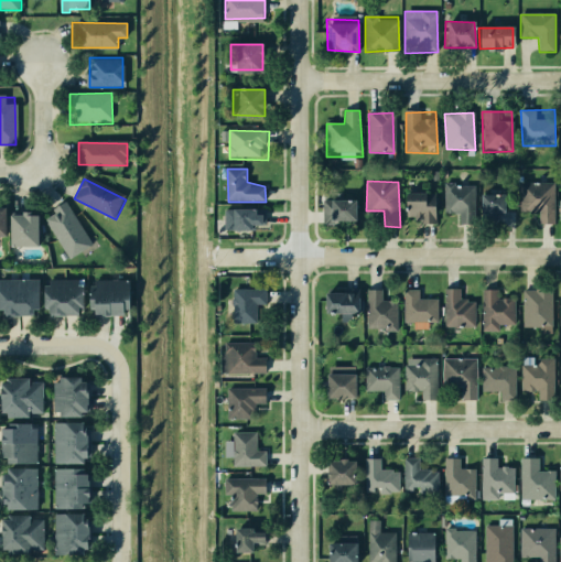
[(448,184),(477,185),(476,201),(462,201),(461,215),(446,214),(448,184)]
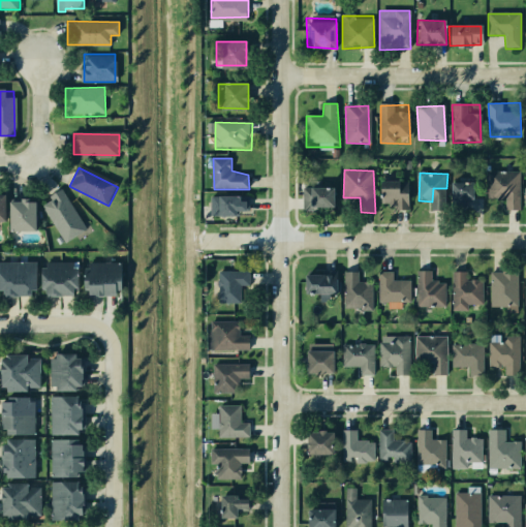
[(486,173),(521,174),(523,212),(507,212),(503,194),(487,194),(486,173)]
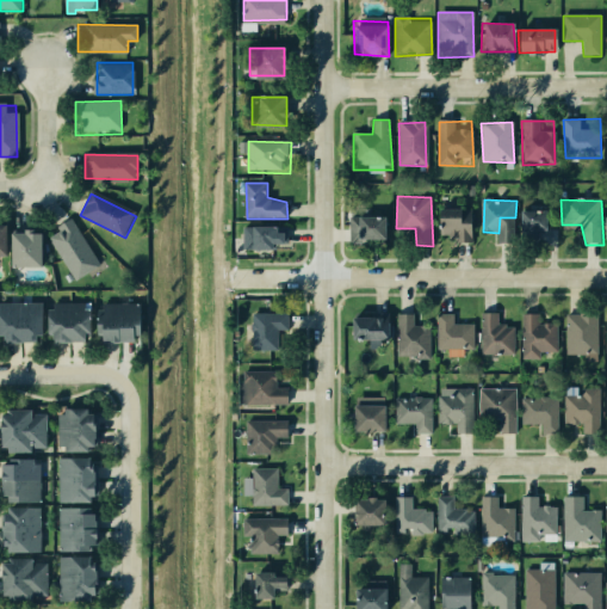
[(439,205),(472,207),(474,246),(456,245),(456,234),(439,234),(439,205)]
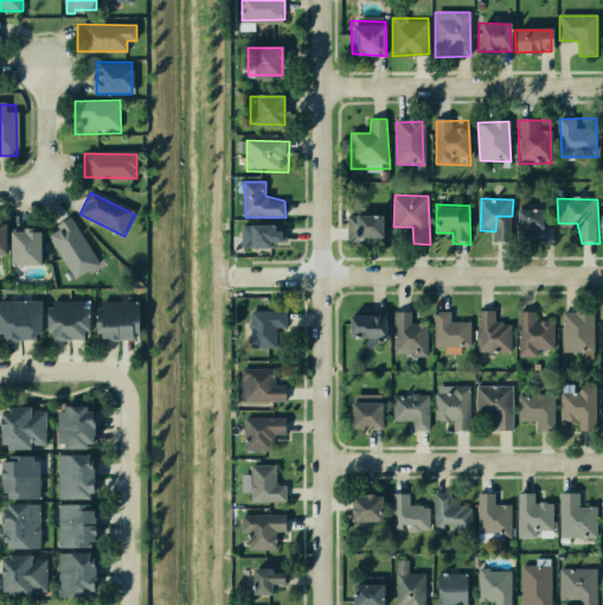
[(350,209),(380,208),(382,239),(347,239),(350,209)]
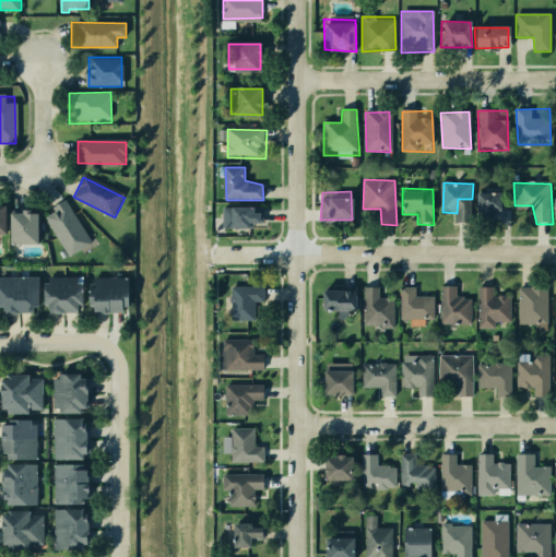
[(475,194),(497,194),(497,210),(487,210),(488,225),(475,224),(475,194)]
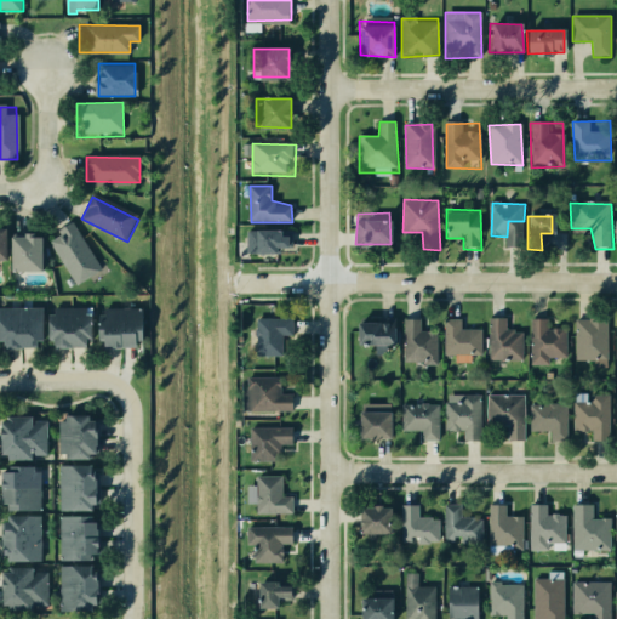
[(47,233),(72,217),(102,266),(78,280),(47,233)]
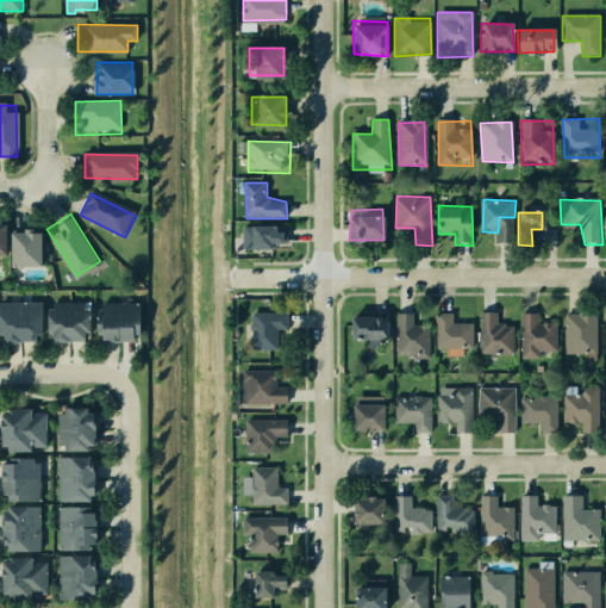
[(244,225),(244,252),(288,252),(288,227),(244,225)]
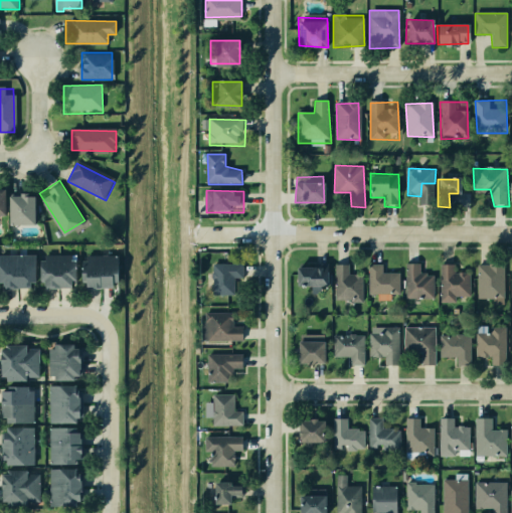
[(0,216),(9,217),(9,191),(0,191),(0,216)]
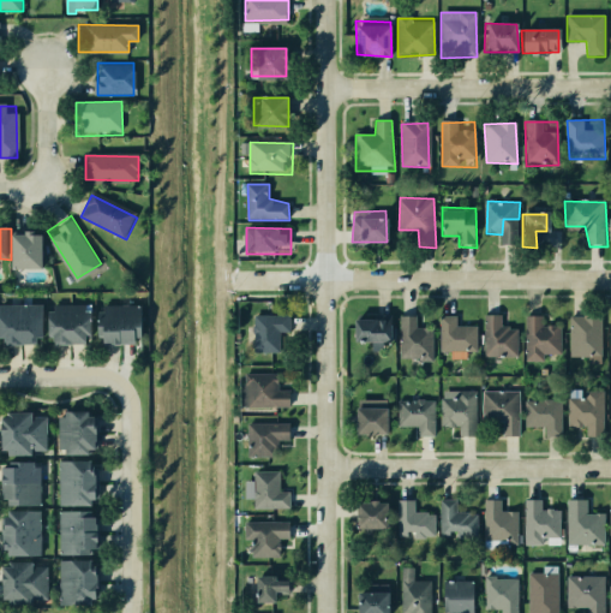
[(17,234),(41,234),(41,265),(17,265),(17,234)]
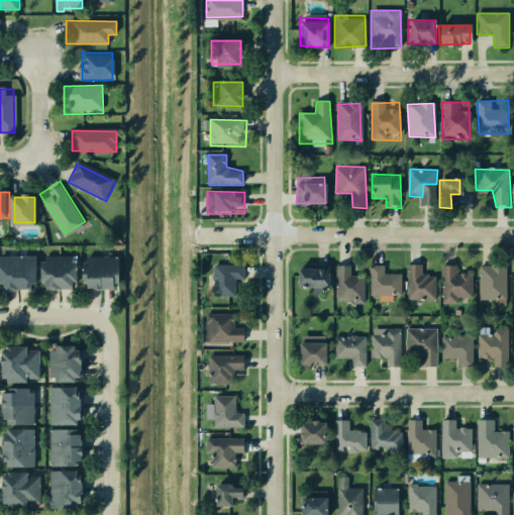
[(0,256),(34,256),(35,291),(0,291),(0,256)]
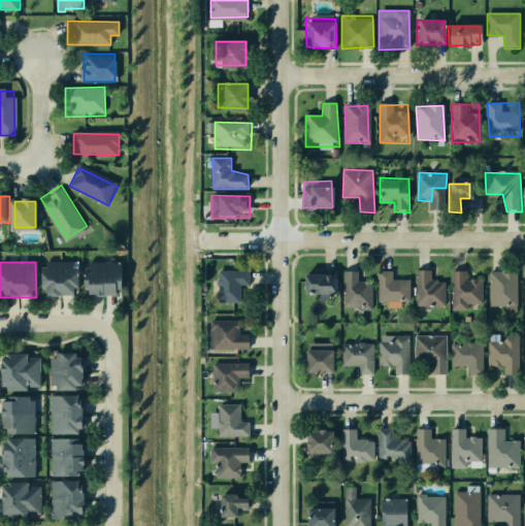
[(42,262),(75,262),(76,293),(43,294),(42,262)]
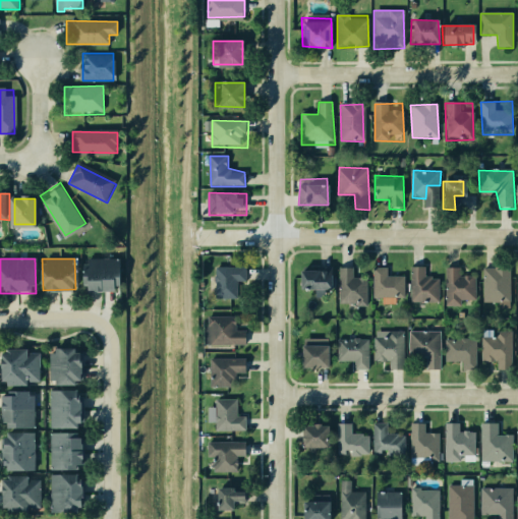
[(82,258),(116,258),(117,293),(82,293),(82,258)]
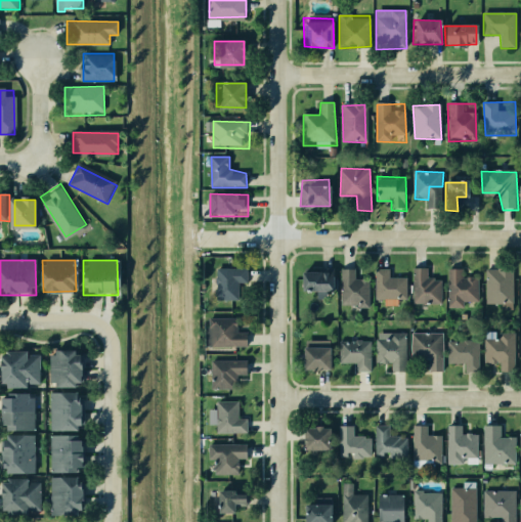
[(215,267),(216,300),(244,300),(244,267),(215,267)]
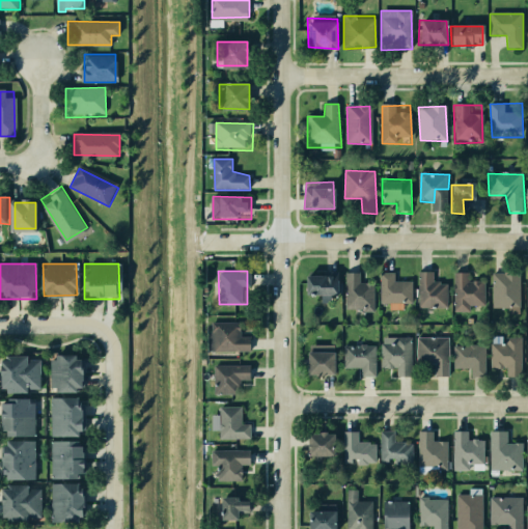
[(426,275),(442,275),(441,286),(451,286),(450,314),(425,314),(426,275)]
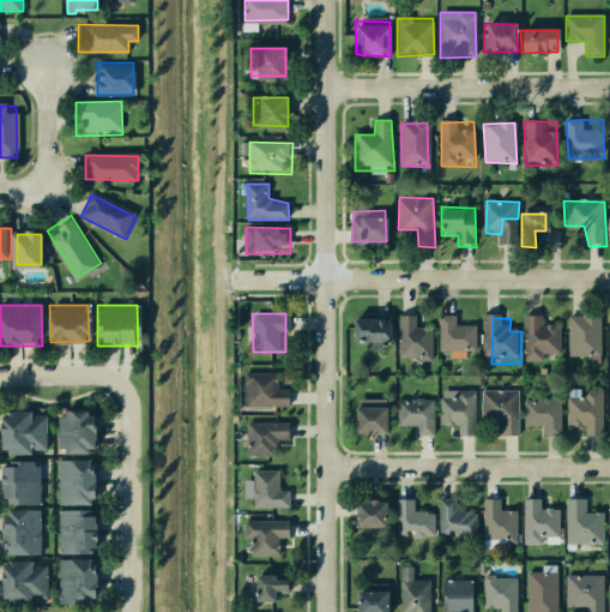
[(548,333),(568,335),(567,359),(545,358),(545,364),(530,363),(532,321),(549,322),(548,333)]
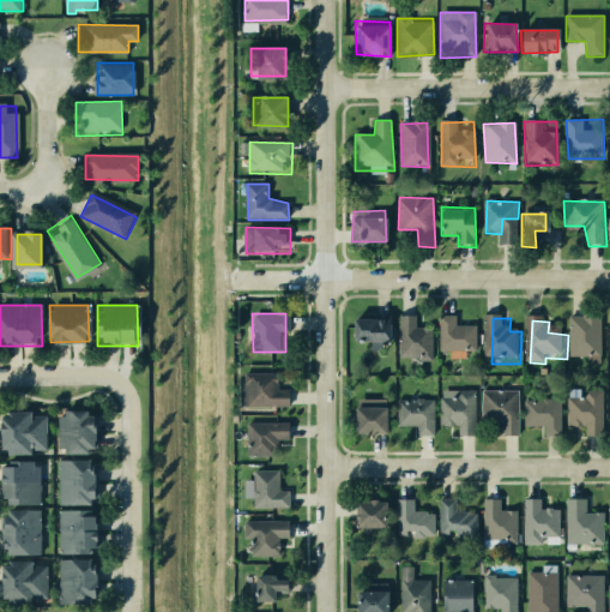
[(447,322),(463,322),(463,333),(483,333),(483,354),(456,354),(456,357),(447,358),(447,322)]
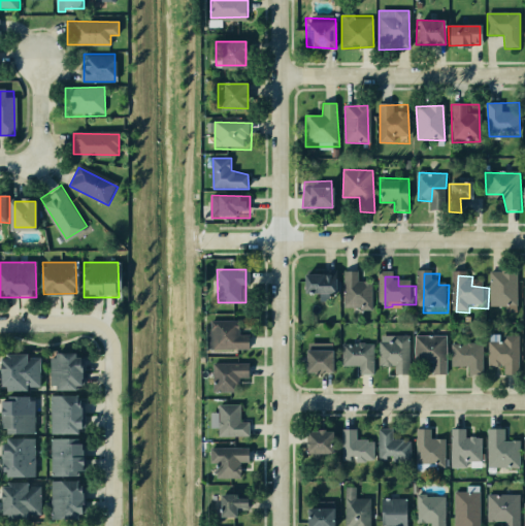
[(496,276),(523,277),(522,309),(496,309),(496,276)]
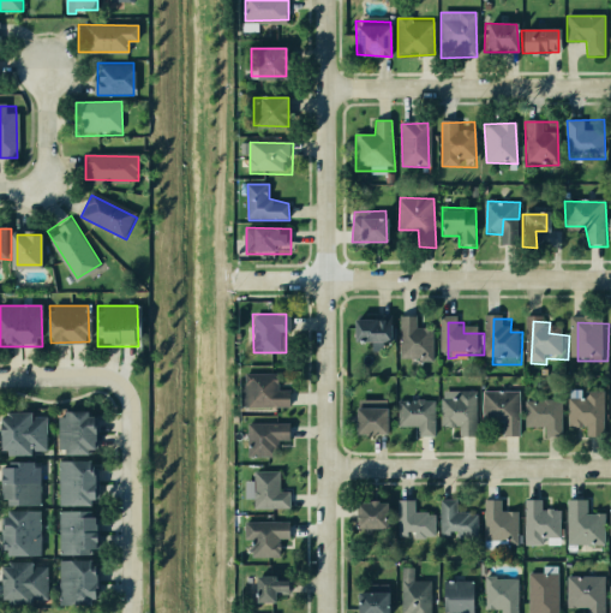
[(406,325),(421,323),(421,339),(443,339),(443,375),(406,375),(406,325)]
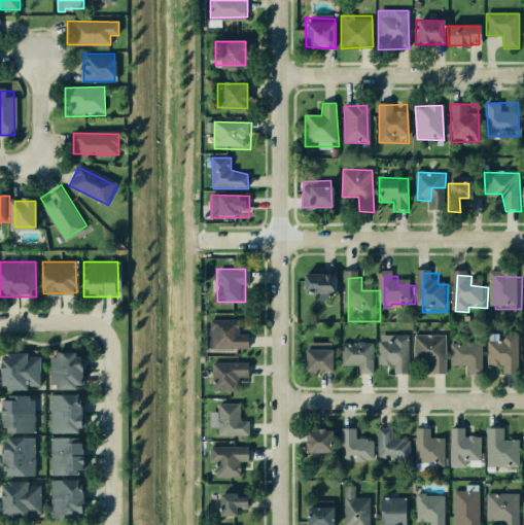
[(306,278),(339,278),(340,298),(306,298),(306,278)]
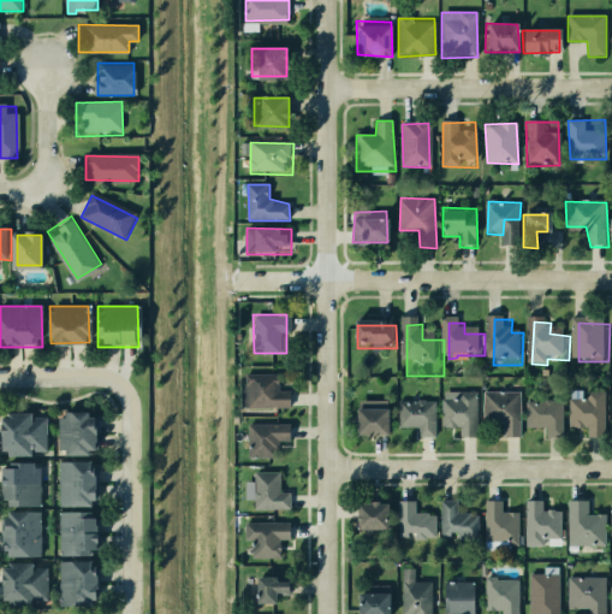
[(245,409),(244,372),(295,371),(295,409),(245,409)]
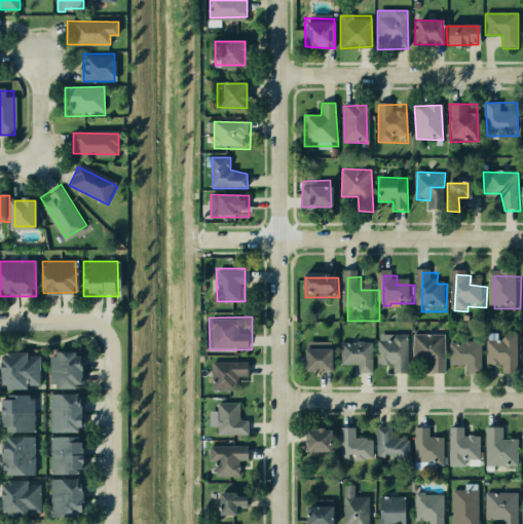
[(494,346),(506,346),(506,338),(521,338),(521,375),(512,375),(512,379),(494,379),(494,346)]
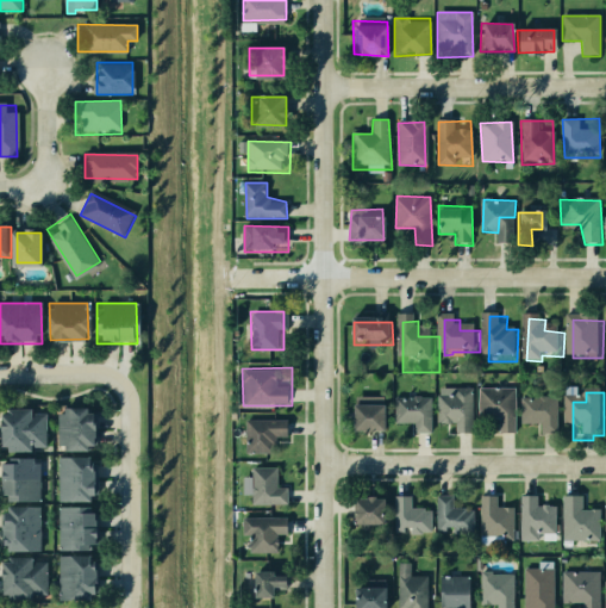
[(504,394),(522,394),(522,438),(504,438),(504,425),(483,425),(483,396),(504,396),(504,394)]
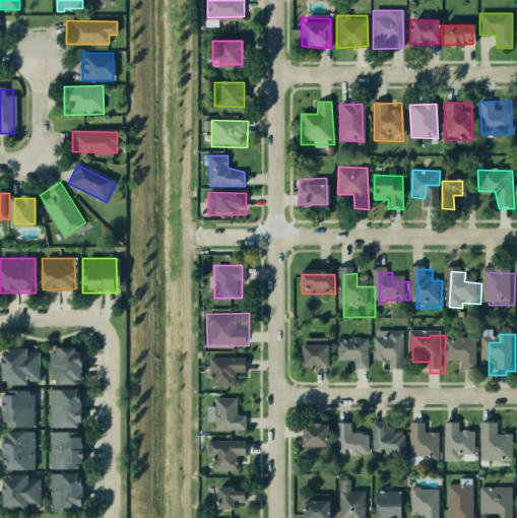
[(392,366),(382,365),(382,342),(392,342),(392,336),(409,336),(409,374),(392,374),(392,366)]
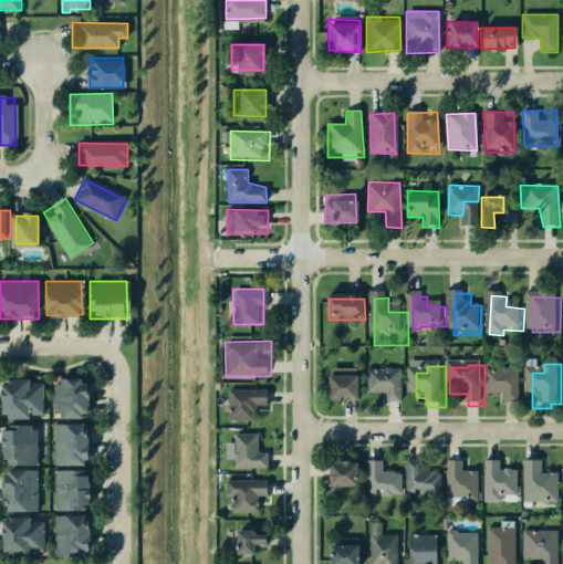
[(490,374),(524,375),(524,408),(490,408),(490,374)]
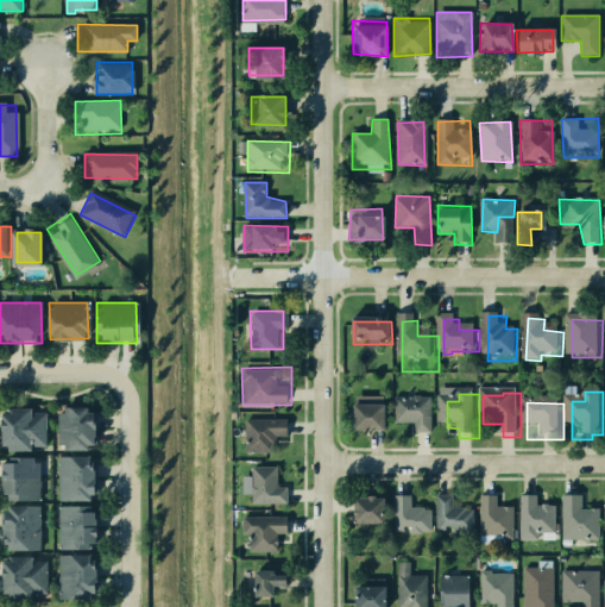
[(421,437),(421,427),(399,427),(399,404),(438,404),(436,437),(421,437)]
